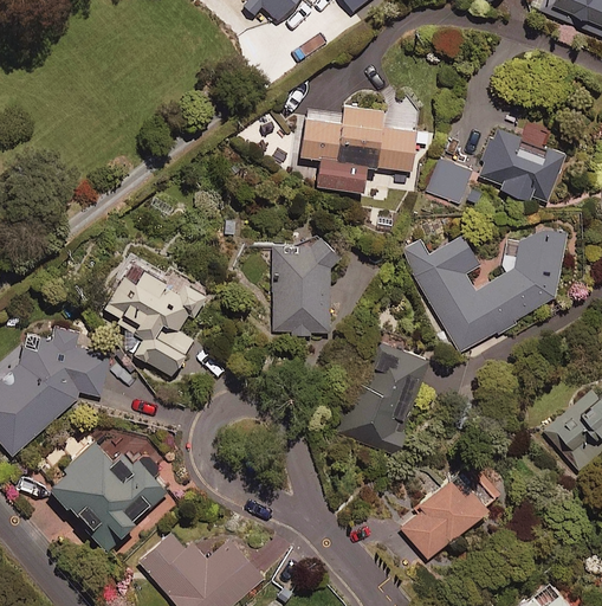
[(246,0),(243,5),(253,15),(261,6),(277,21),(296,0),(246,0)]
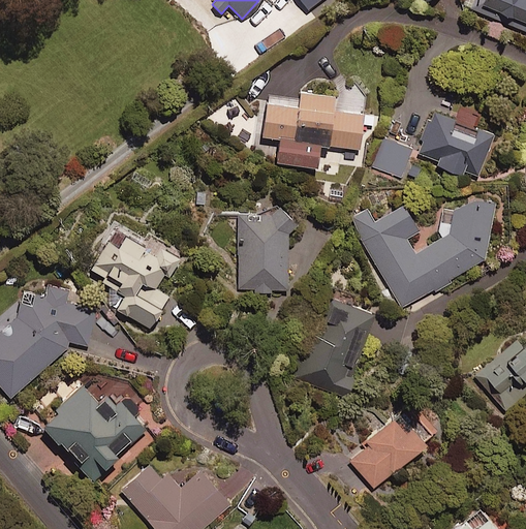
[(317,0),(300,0),(307,8),(317,0)]
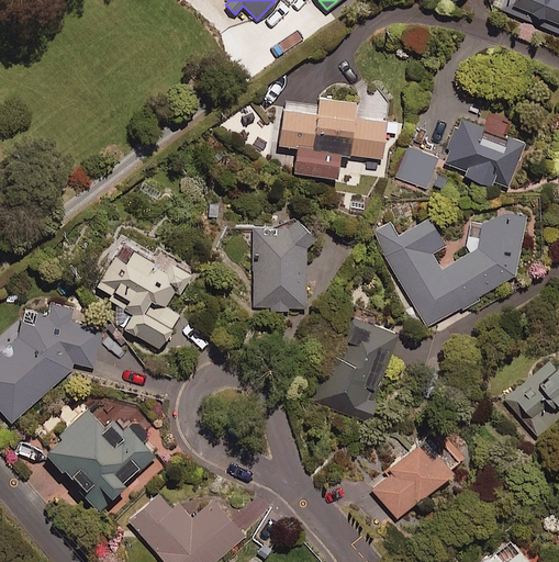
[(558,0),(493,0),(492,6),(558,34),(558,0)]
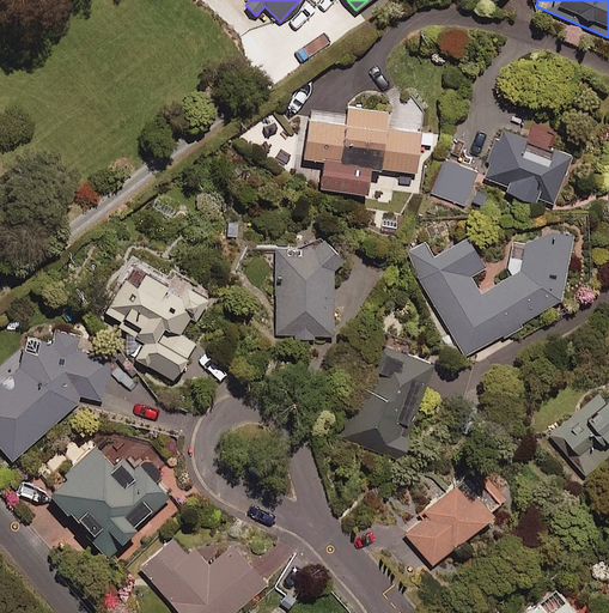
[(389,113),(348,107),(346,123),(310,119),(305,158),(324,161),(321,188),(369,195),(372,168),(416,174),(421,133),(387,128),(389,113)]
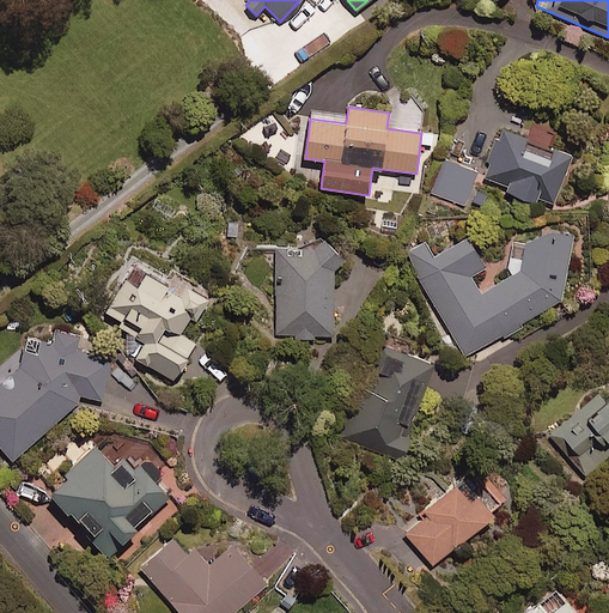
[(570,157),(549,150),(556,129),(527,117),(519,138),(499,131),(482,177),(506,187),(505,192),(550,210),(570,157)]
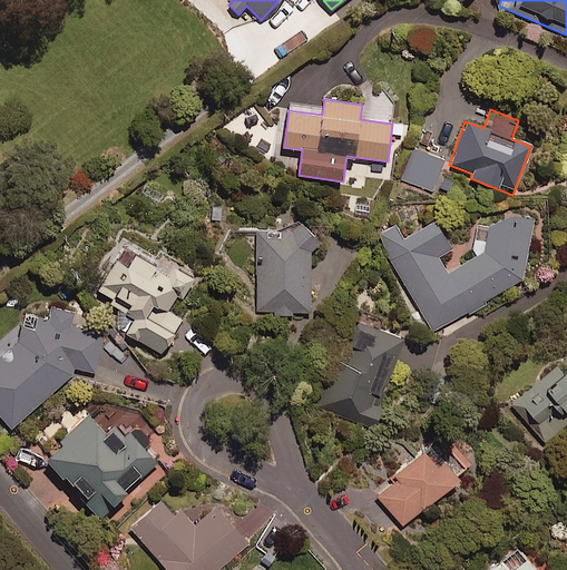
[(441,161),(414,151),(404,180),(430,190),(441,161)]
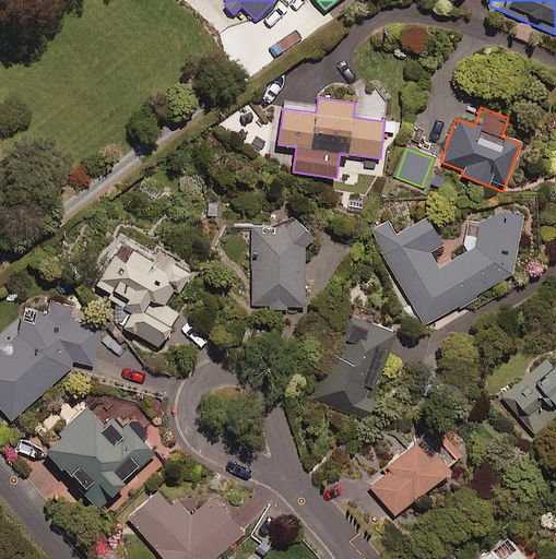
[(388,219),(380,224),(367,232),(378,251),(423,326),(515,272),(520,209),(463,222),(461,254),(437,269),(427,252),(442,244),(427,216),(397,235),(388,219)]
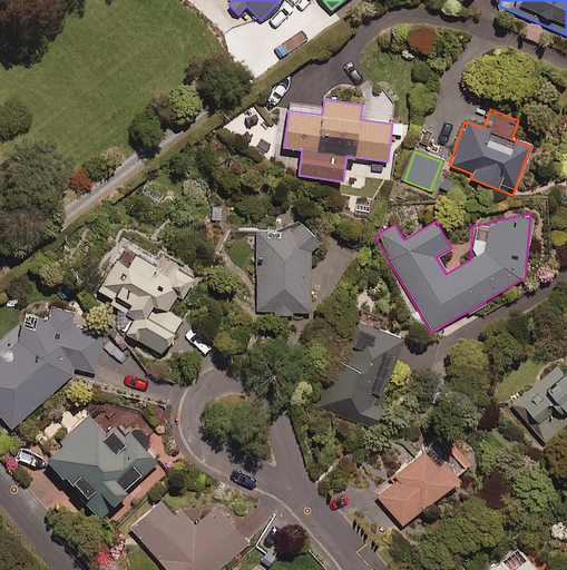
[(275,229),(246,228),(245,254),(257,254),(255,313),(310,314),(312,231),(275,229)]
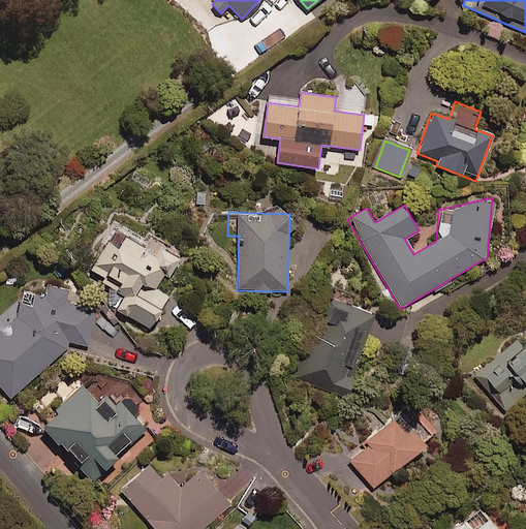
[(157,254),(116,228),(89,273),(113,287),(104,301),(151,329),(171,298),(157,289),(177,256),(161,247),(157,254)]
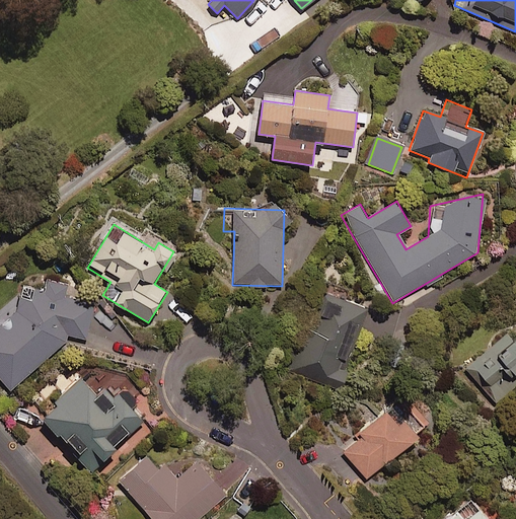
[(51,273),(0,316),(0,378),(10,389),(64,342),(67,335),(84,340),(94,308),(63,298),(64,294),(66,290),(51,273)]
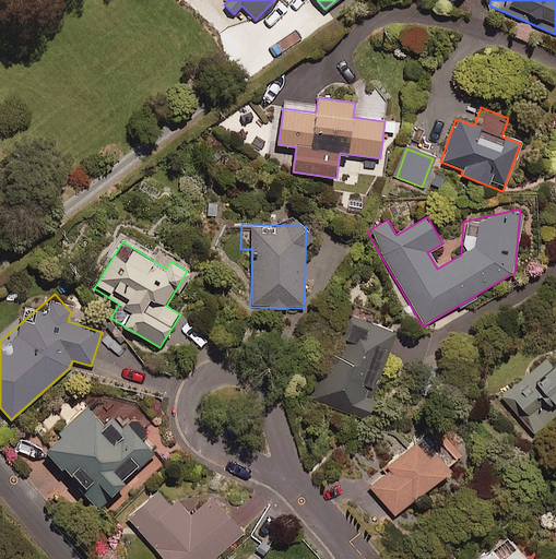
[(315,400),(367,423),(379,394),(374,393),(399,335),(351,314),(315,400)]
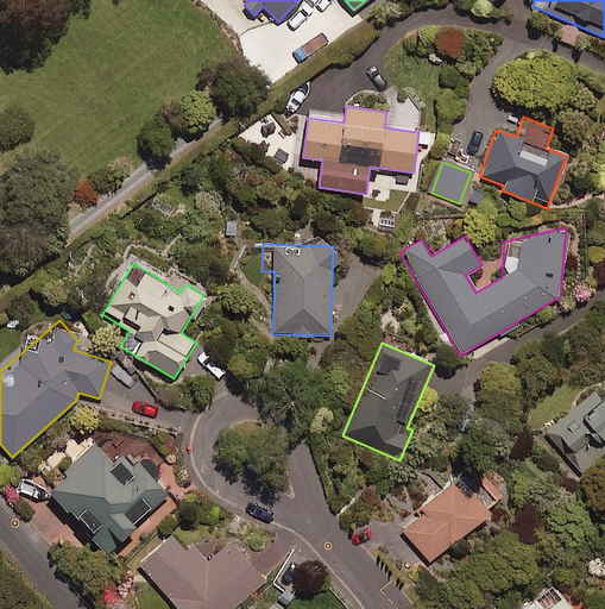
[(604,391),(599,397),(593,391),(544,432),(579,473),(604,451),(604,391)]
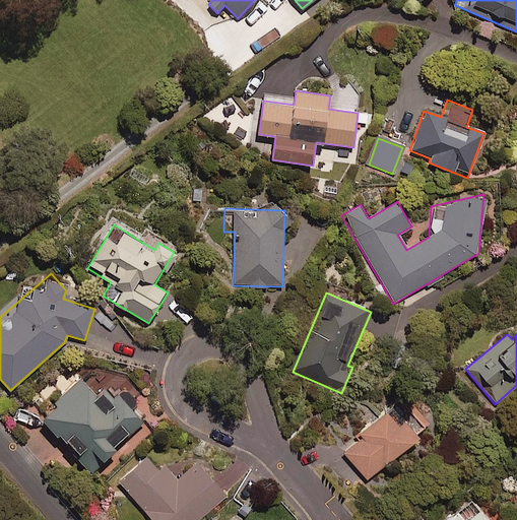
[(97,396),(80,381),(41,421),(91,471),(142,419),(108,386),(97,396)]
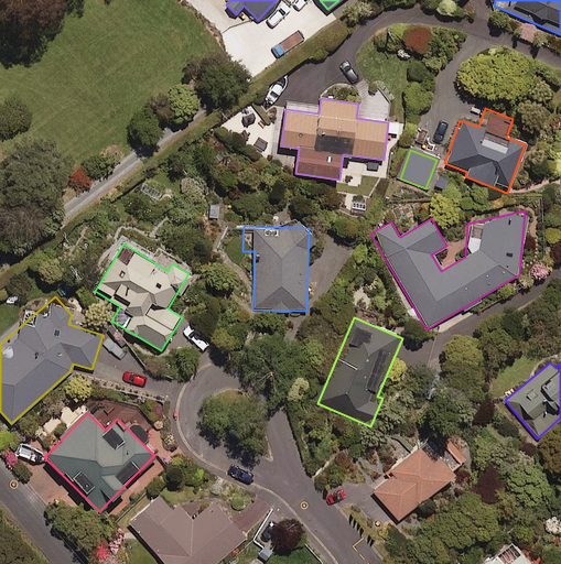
[(459,475),(453,468),(431,438),(386,472),(390,477),(373,489),(396,521),(459,475)]
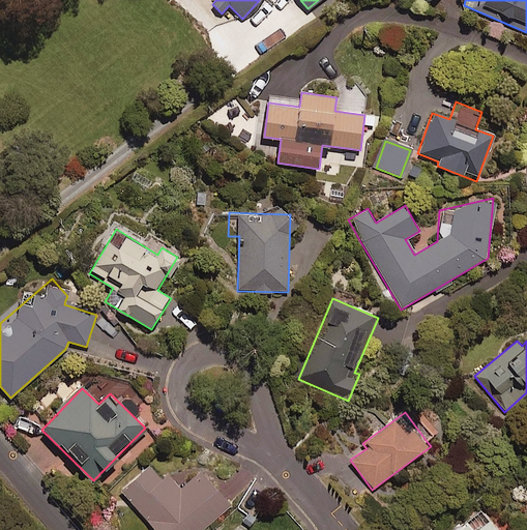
[(183,491),(156,460),(121,491),(154,529),(199,529),(229,504),(203,474),(183,491)]
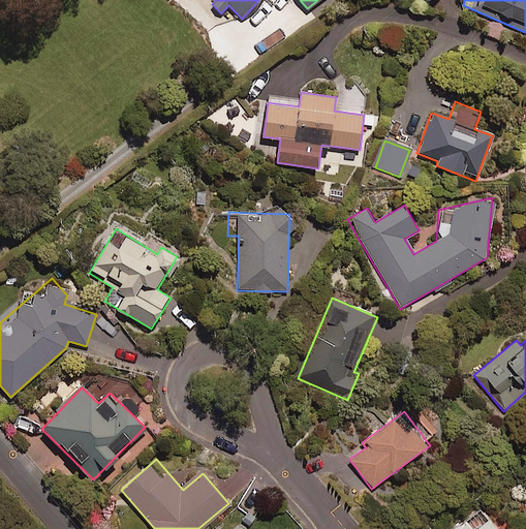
[(501,528),(478,505),(455,528),(501,528)]
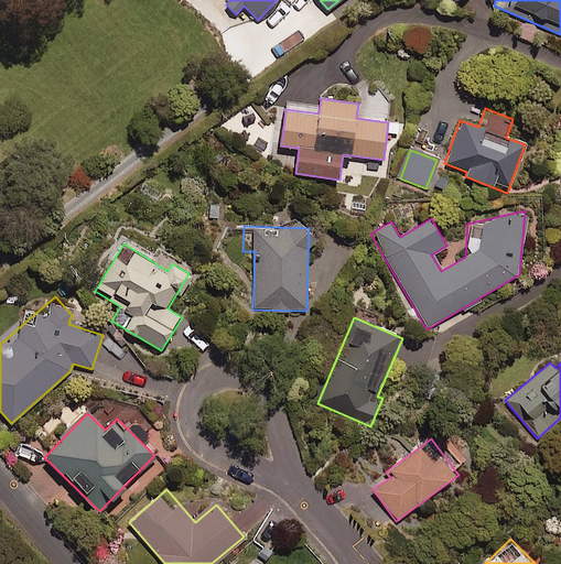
All buildings are outlined.
